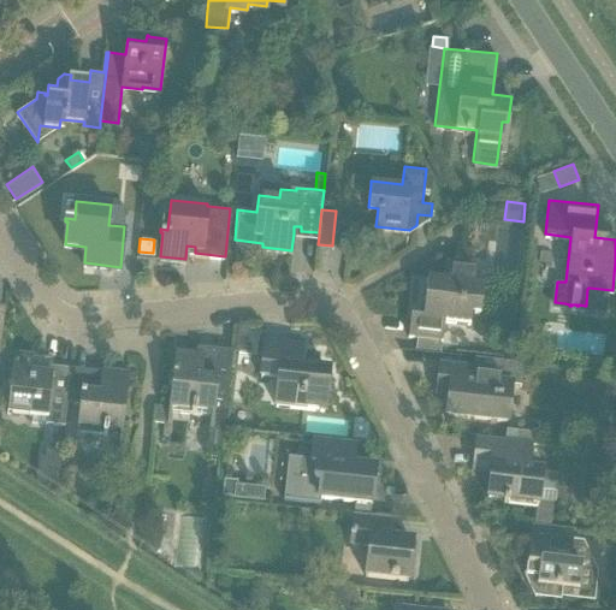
[(410,314),(408,335),(418,336),(416,347),(440,350),(444,319),(471,323),(472,312),(480,312),(480,306),(484,282),(475,282),(478,262),(450,260),(448,278),(427,276),(426,283),(426,296),(424,315),(410,314)]
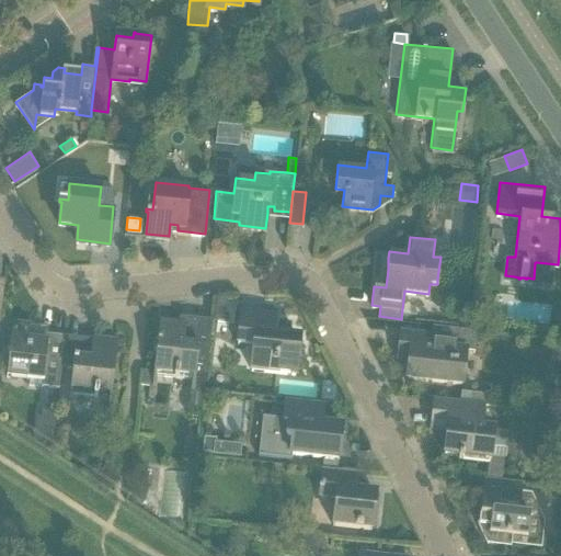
[(240,310),(238,331),(237,341),(239,341),(240,337),(253,338),(251,367),(294,372),(297,335),(271,332),(273,314),(240,310)]
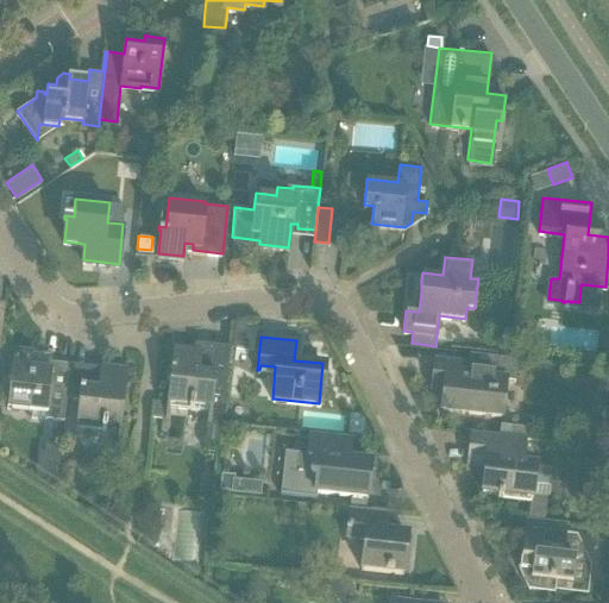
[(174,344),(167,403),(194,406),(209,408),(208,419),(221,421),(231,343),(207,340),(206,344),(196,343),(198,340),(194,340),(194,346),(174,344)]
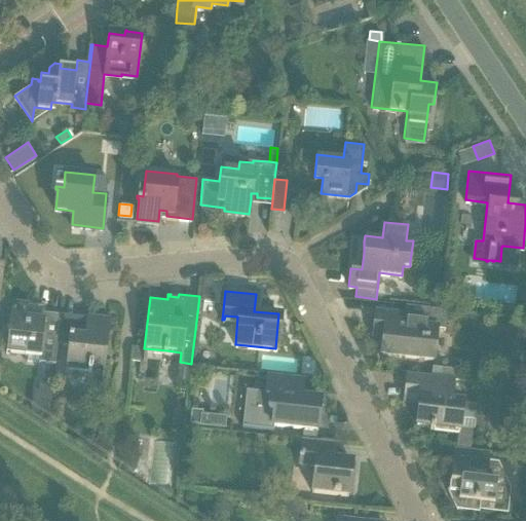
[(9,321),(7,341),(25,343),(24,351),(27,352),(26,358),(38,359),(54,361),(57,341),(60,311),(43,309),(27,308),(28,302),(11,300),(9,321)]
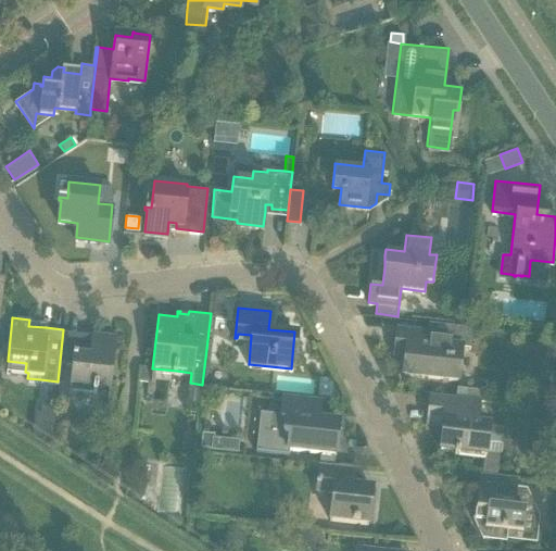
[(403,372),(425,374),(456,377),(459,343),(469,345),(471,325),(429,321),(428,330),(397,327),(394,352),(405,353),(403,372)]
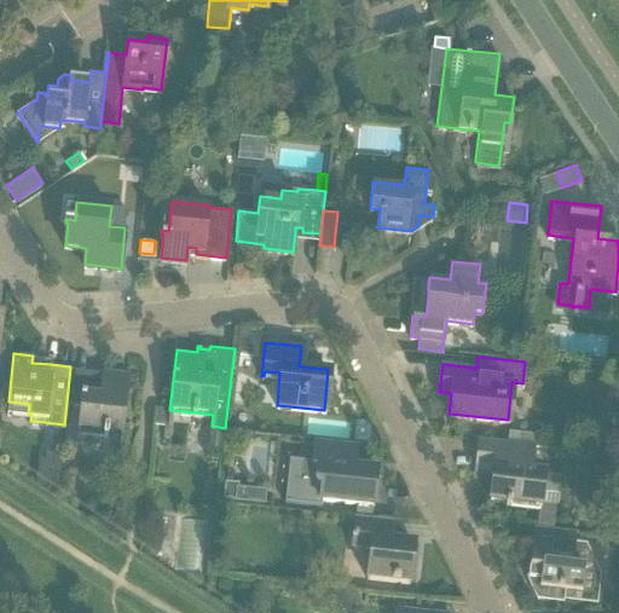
[(70,366),(67,402),(79,403),(76,426),(103,428),(103,434),(106,434),(108,429),(123,431),(128,379),(103,376),(104,370),(70,366)]
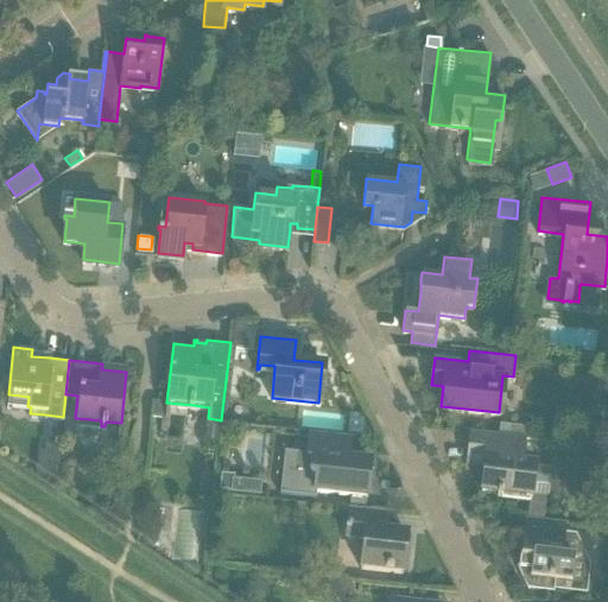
[(152,399),(151,414),(163,416),(165,400),(152,399)]
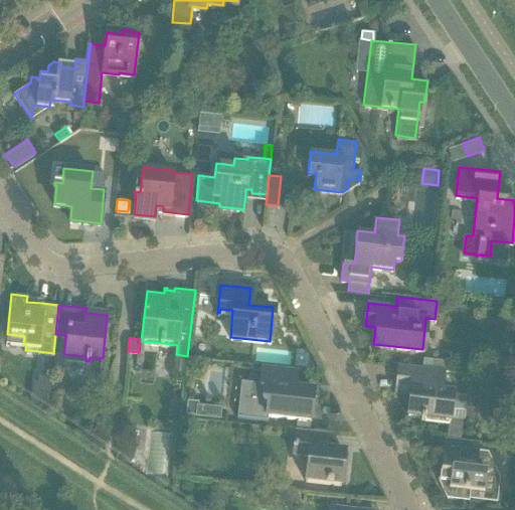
[(422,356),(421,367),(443,369),(444,359),(422,356)]
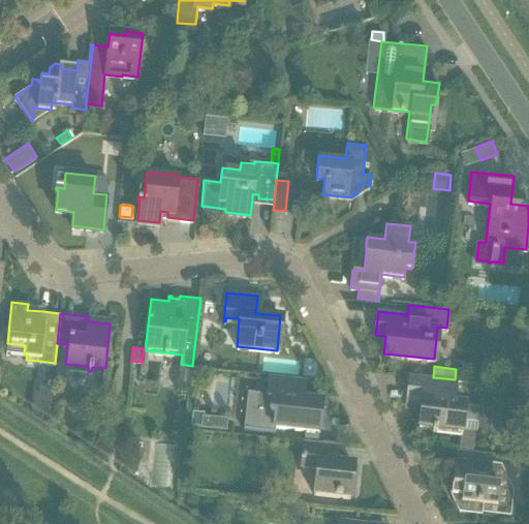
[(245,407),(243,428),(274,431),(275,426),(299,429),(318,431),(322,400),(314,399),(313,402),(307,401),(307,397),(303,397),(305,378),(284,375),(269,374),(267,394),(271,395),(270,409),(245,407)]
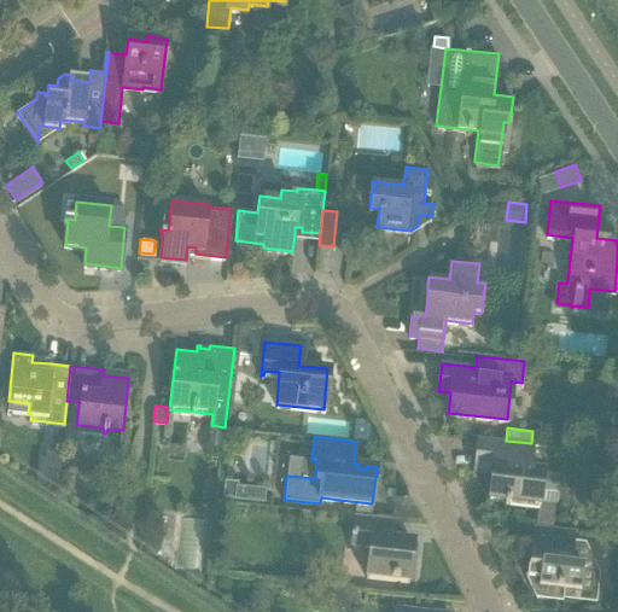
[(493,461),(491,471),(488,496),(503,497),(503,501),(508,502),(508,499),(537,501),(537,503),(538,503),(543,468),(528,466),(531,444),(478,437),(474,468),(476,468),(477,460),(493,461)]
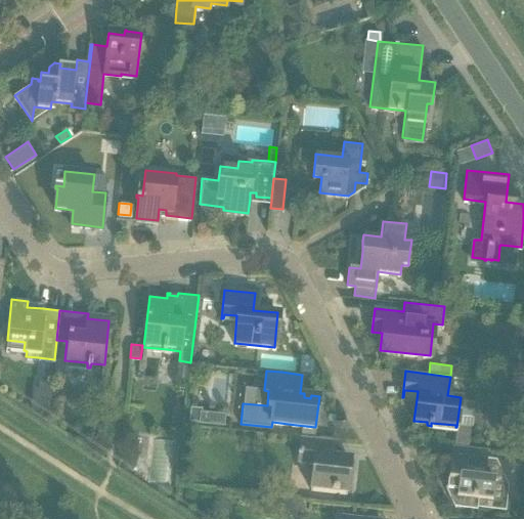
[(39,376),(38,387),(51,389),(52,378),(39,376)]
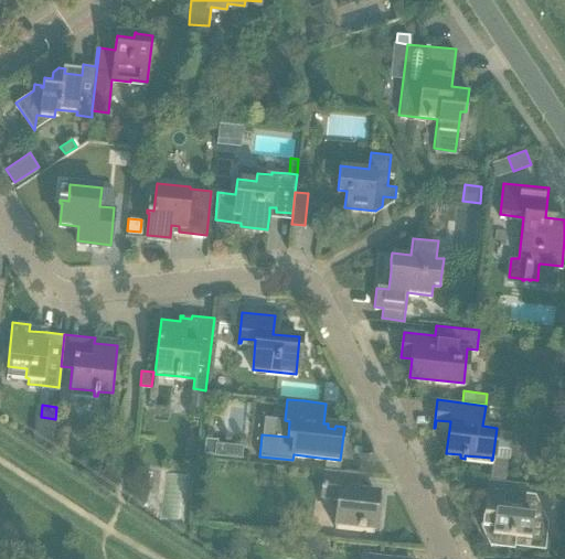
[(204,437),(203,452),(214,453),(214,454),(225,455),(226,443),(216,442),(217,438),(204,437)]
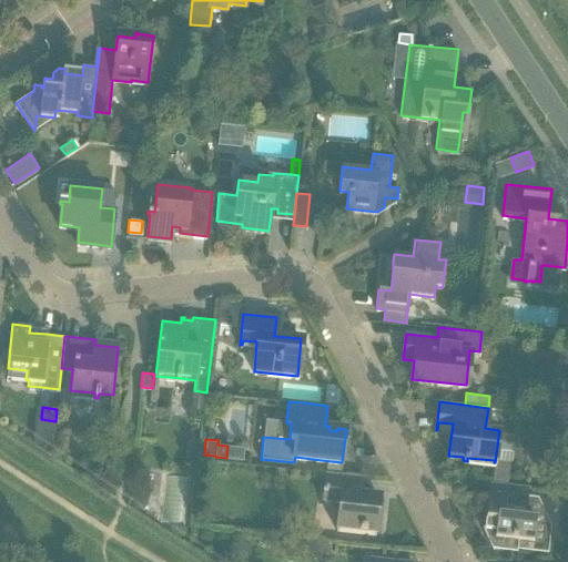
[(227,446),(226,458),(243,459),(244,447),(227,446)]
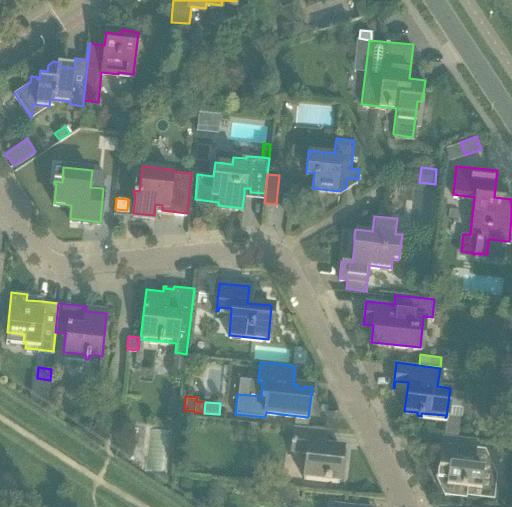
[(446,422),(445,432),(459,433),(460,423),(446,422)]
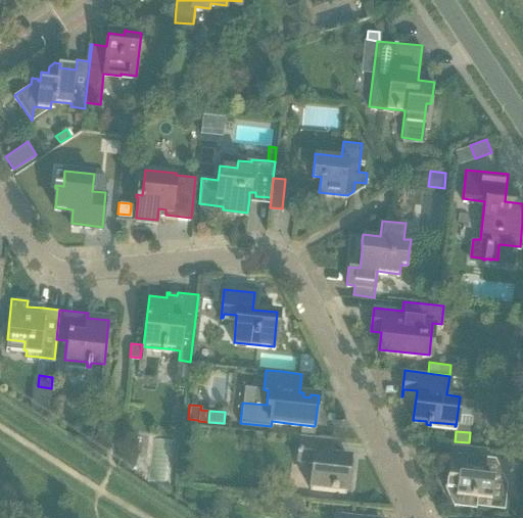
[(311,487),(325,489),(345,491),(349,457),(331,455),(332,438),(301,434),(298,461),(314,462),(311,487)]
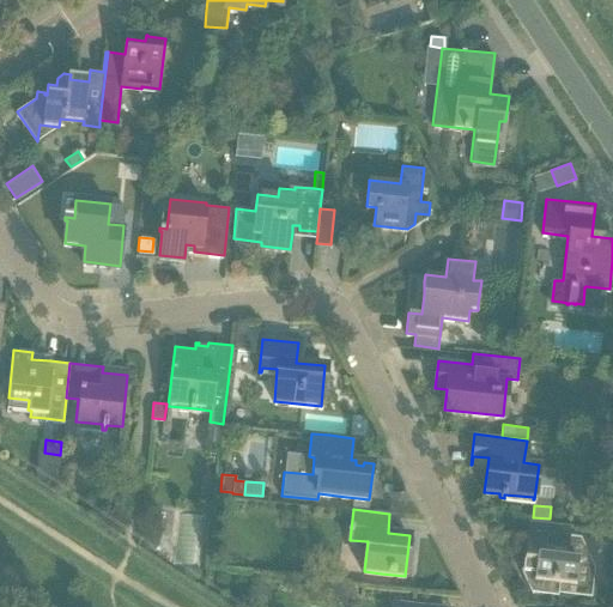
[(529,521),(525,562),(525,574),(534,590),(546,592),(547,582),(577,586),(578,563),(593,564),(580,535),(570,535),(570,526),(553,523),(529,521)]
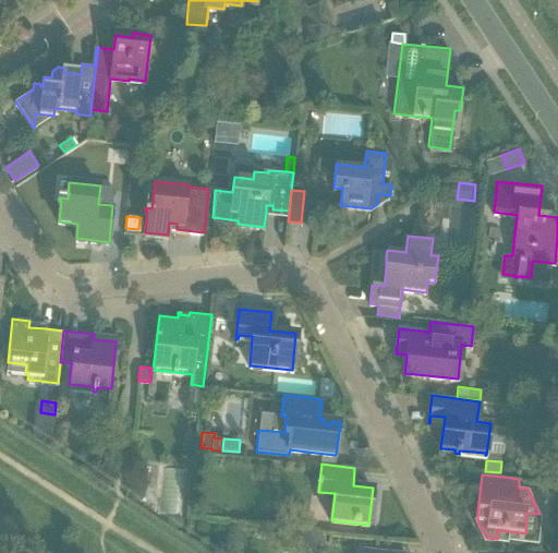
[(128,488),(128,493),(131,497),(136,500),(141,499),(144,494),(145,489),(141,484),(136,483),(131,484),(128,488)]
